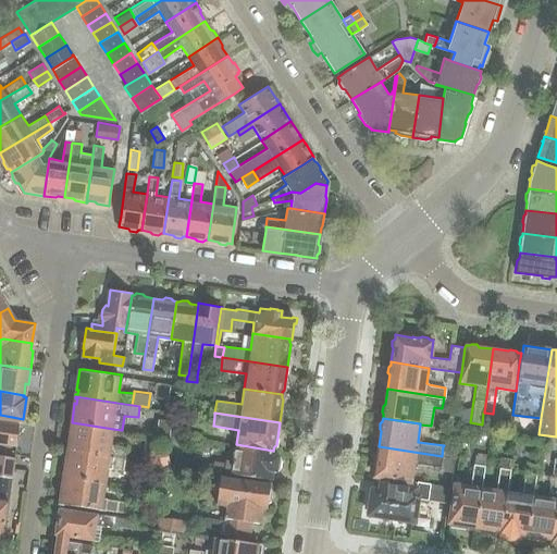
[(164,419),(158,425),(157,432),(170,434),(172,420),(164,419)]
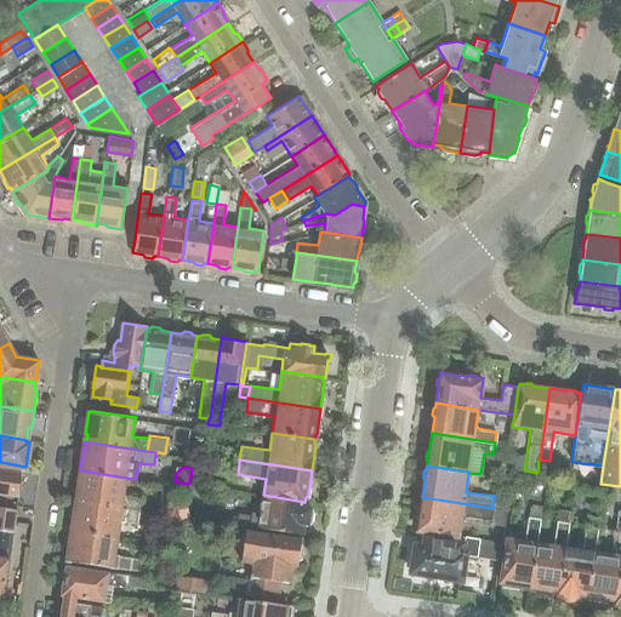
[(0,492),(18,496),(22,472),(0,468),(0,492)]
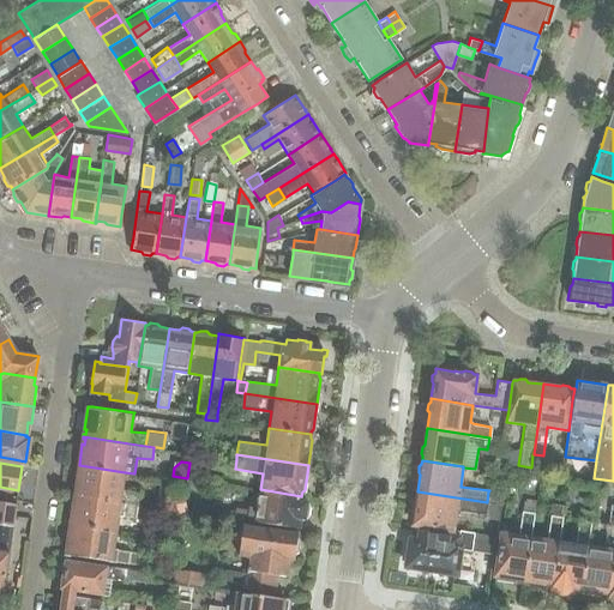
[(125,472),(79,465),(76,487),(78,487),(77,493),(74,491),(74,495),(137,503),(139,491),(124,489),(125,472)]
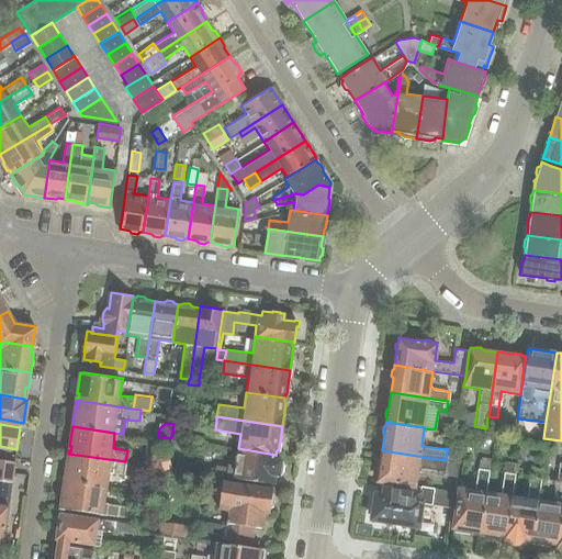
[(225,481),(225,480),(225,477),(273,483),(274,474),(276,474),(280,472),(282,469),(283,465),(282,461),(278,458),(278,455),(276,455),(238,448),(236,465),(227,464),(227,466),(215,465),(213,479),(223,481),(225,481)]
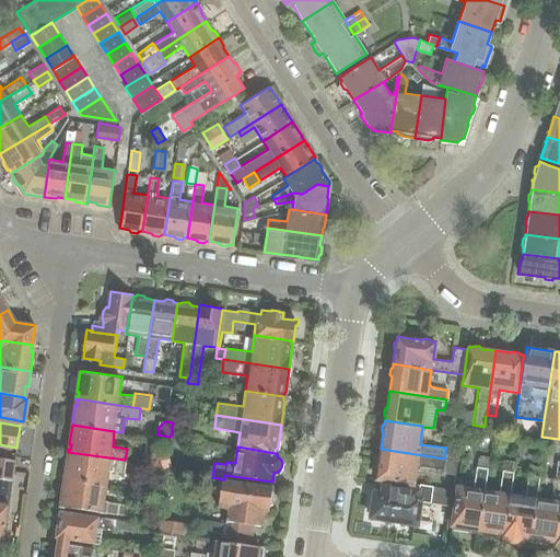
[(376,465),(375,471),(377,474),(376,478),(387,479),(415,484),(417,466),(443,470),(444,459),(381,449),(378,463),(376,465)]
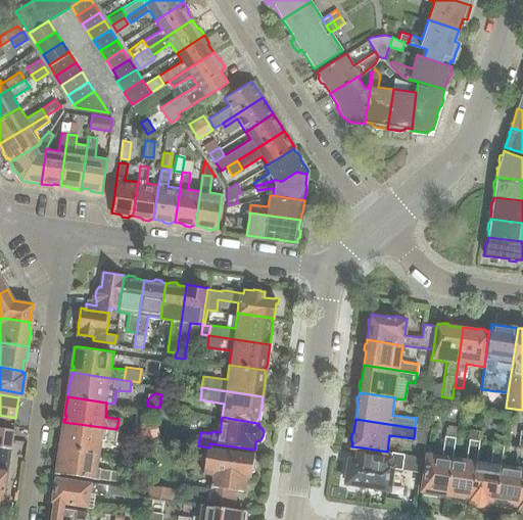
[(416,419),(415,428),(426,429),(427,421),(416,419)]
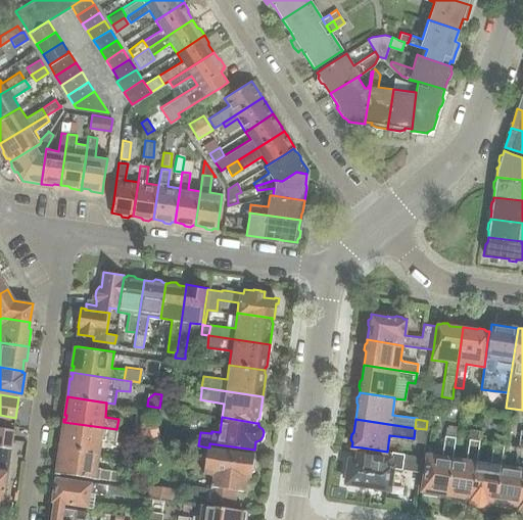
[(102,438),(115,440),(116,429),(63,422),(63,424),(65,424),(64,428),(62,428),(59,446),(99,453),(102,438)]
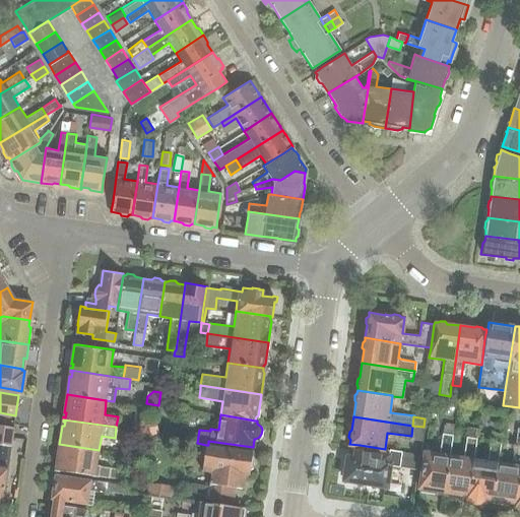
[(443,423),(442,433),(452,435),(453,425),(443,423)]
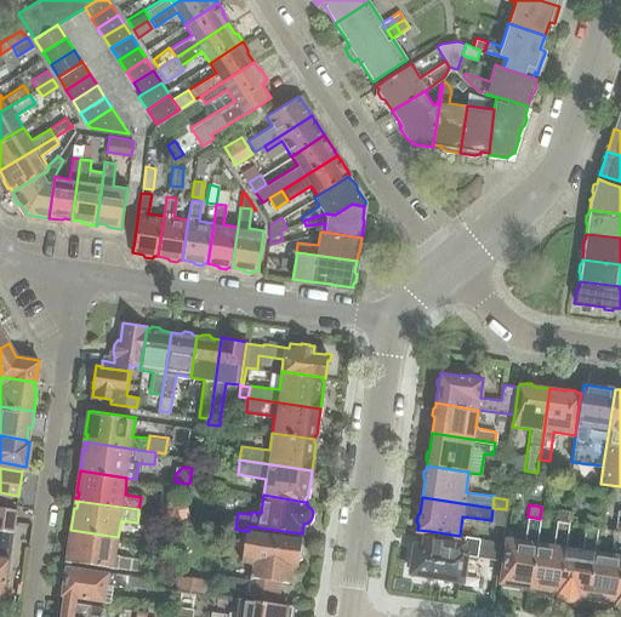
[(16,508),(0,506),(0,516),(15,520),(16,508)]
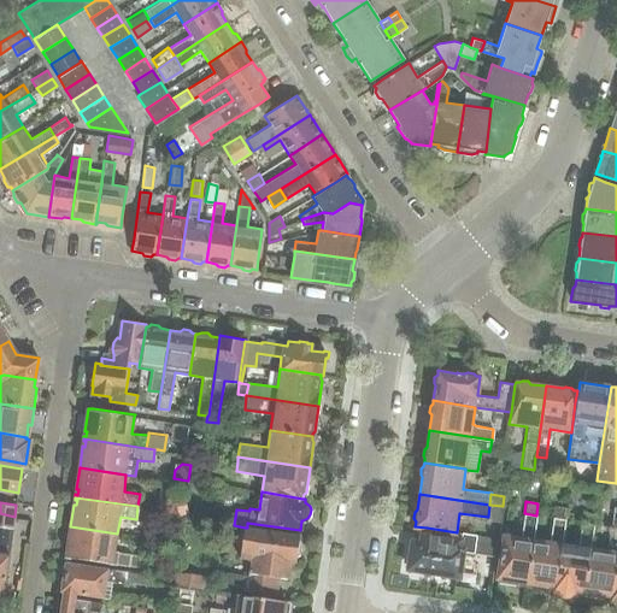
[(488,517),(487,520),(500,522),(503,506),(489,505),(488,517)]
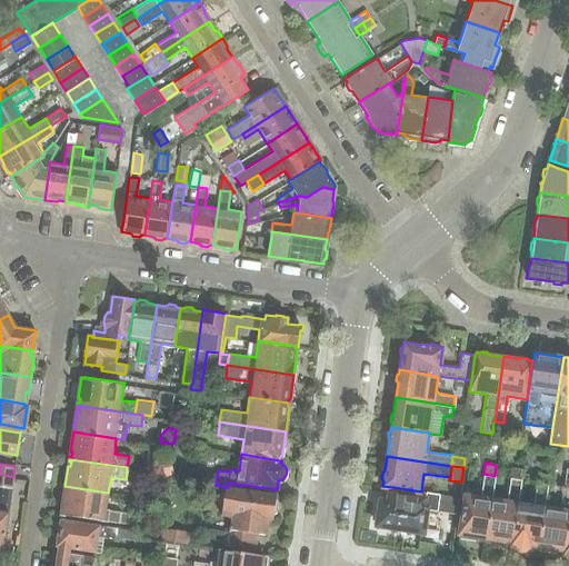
[(512,466),(510,478),(521,479),(522,467),(512,466)]
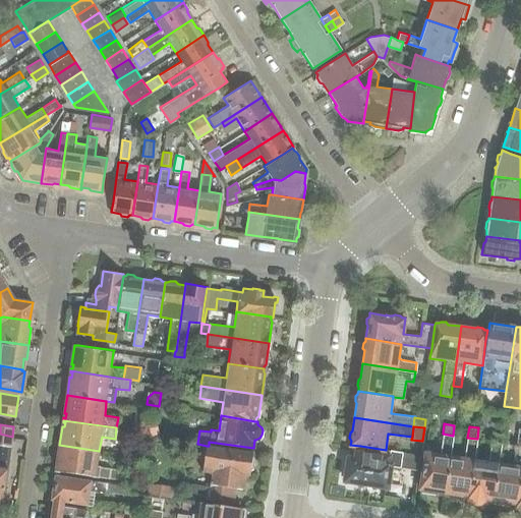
[(116,427),(115,439),(128,441),(129,441),(130,434),(131,429),(116,427)]
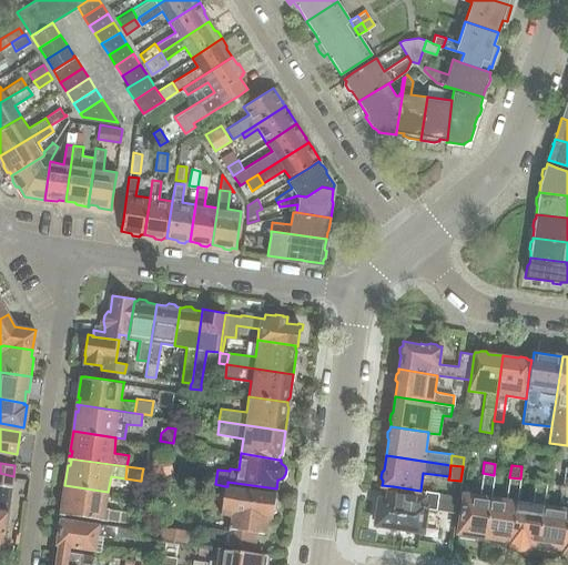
[(538,471),(536,481),(546,483),(548,472),(538,471)]
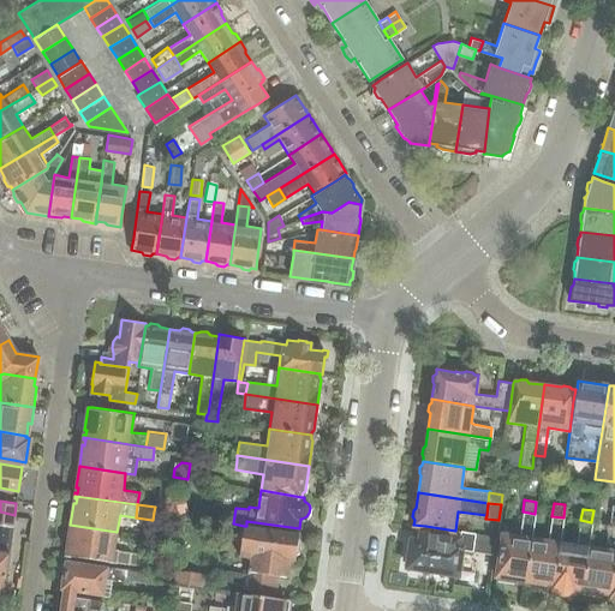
[(0,523),(12,527),(12,526),(15,515),(0,511),(0,523)]
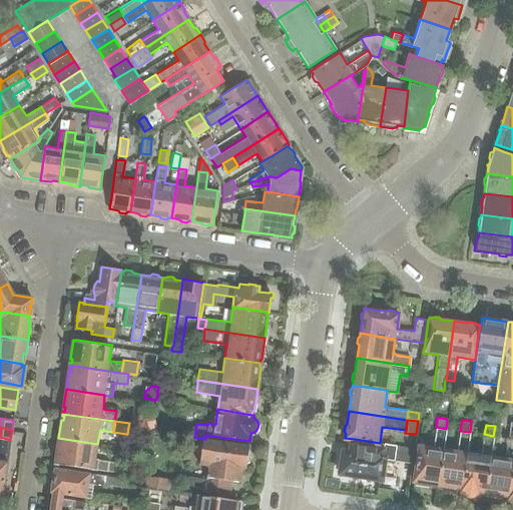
[(419,444),(415,473),(413,483),(431,486),(432,483),(436,484),(436,487),(438,487),(444,448),(443,448),(446,429),(436,427),(433,446),(419,444)]
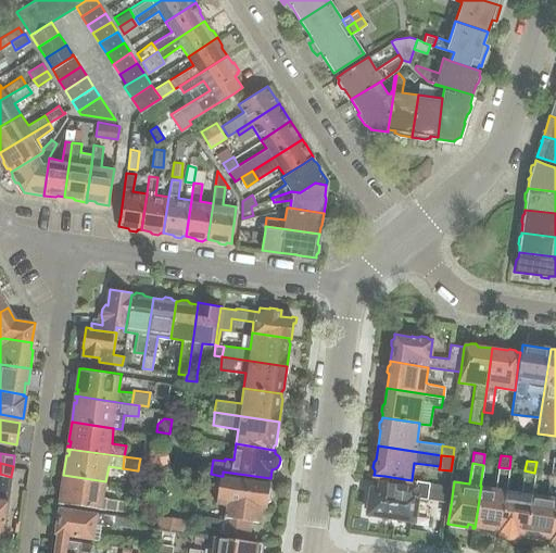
[(481,486),(475,528),(493,530),(493,527),(498,528),(497,531),(500,531),(501,532),(507,489),(506,489),(509,468),(498,467),(495,488),(481,486)]
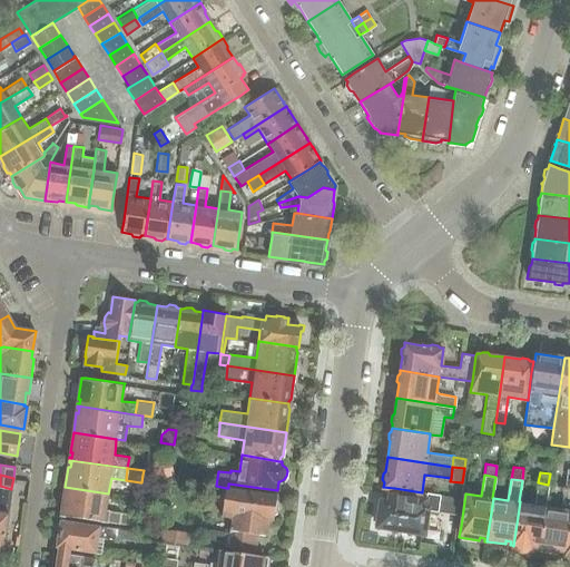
[(513,546),(512,545),(512,546),(511,549),(530,551),(531,548),(532,548),(532,545),(538,546),(537,549),(539,549),(546,506),(544,506),(548,485),(538,482),(534,504),(520,501),(513,546)]
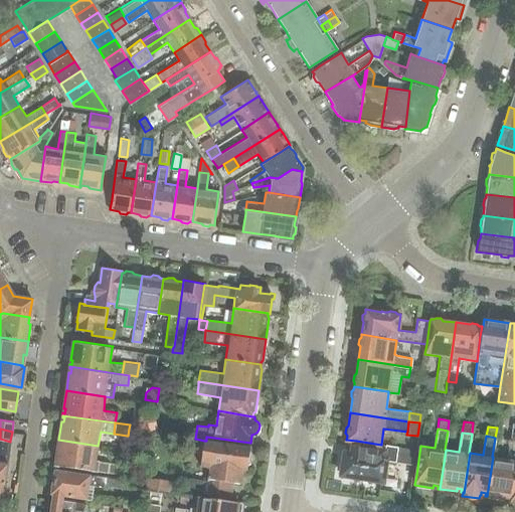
[(0,494),(3,495),(9,451),(10,442),(0,439),(0,494)]
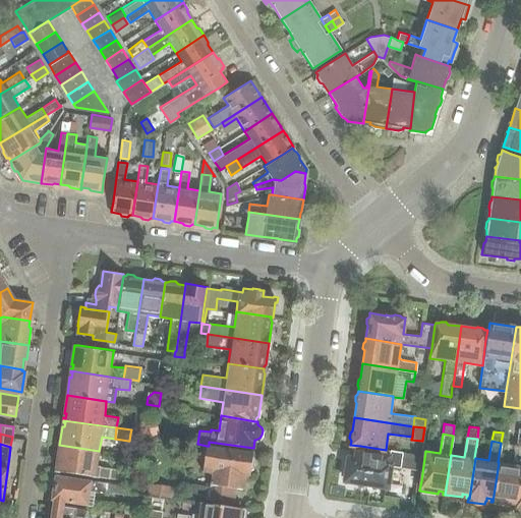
[(56,467),(56,470),(60,471),(109,477),(111,467),(97,465),(99,451),(59,445),(57,463),(59,463),(58,467),(56,467)]
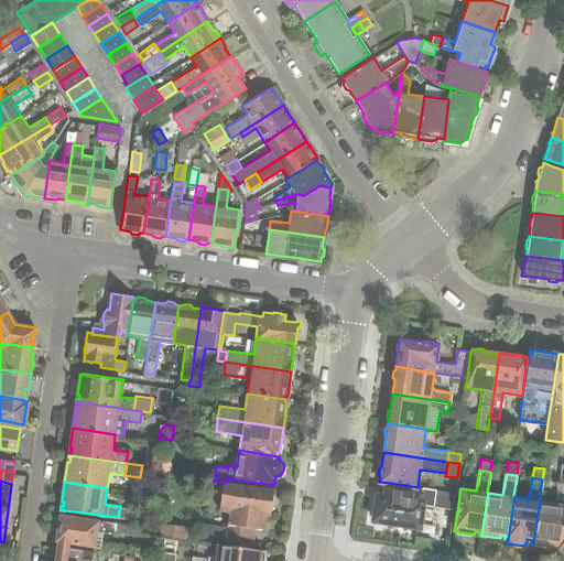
[(274,488),(226,482),(226,483),(224,483),(219,511),(228,513),(226,526),(207,522),(206,533),(223,536),(221,540),(231,541),(231,546),(216,543),(216,545),(266,551),(266,550),(252,548),(252,547),(249,547),(251,527),(263,529),(266,514),(270,514),(271,509),(274,506),(275,497),(273,494),(274,488)]
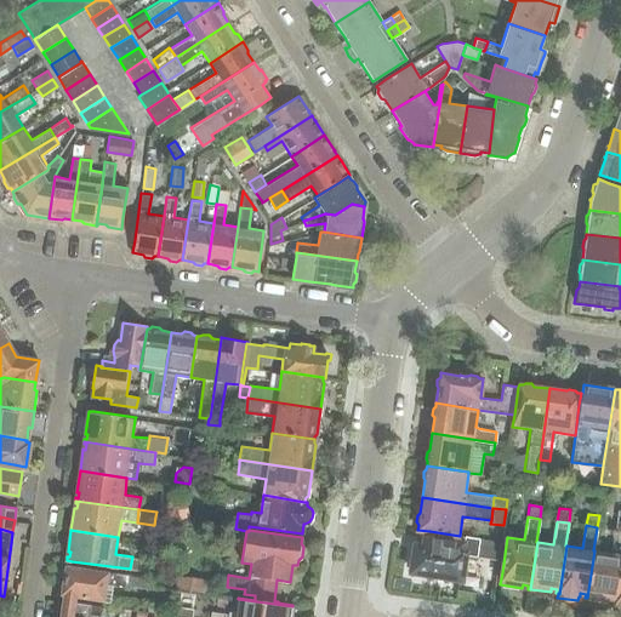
[(615,606),(616,606),(620,570),(620,530),(614,530),(610,553),(594,550),(587,598),(609,601),(609,598),(615,598),(614,601),(615,603),(615,606)]
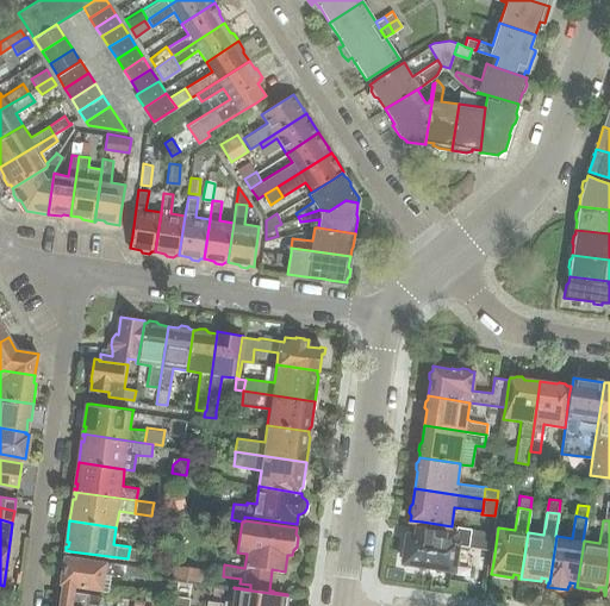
[(404,545),(402,563),(424,567),(424,564),(448,568),(453,568),(455,557),(456,545),(467,547),(470,530),(455,528),(455,531),(450,530),(429,528),(418,526),(416,536),(408,535),(406,545),(404,545)]
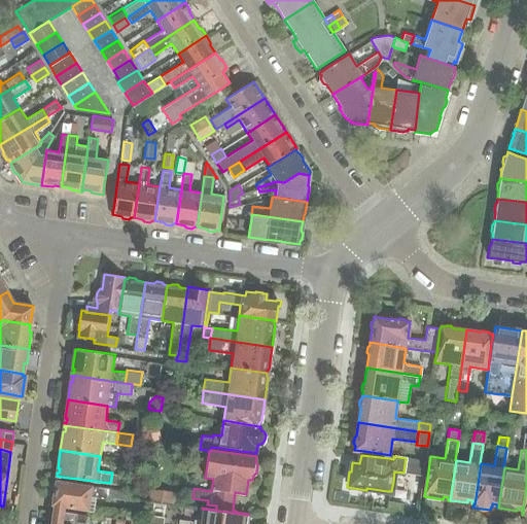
[(112,473),(110,483),(118,485),(120,474),(112,473)]
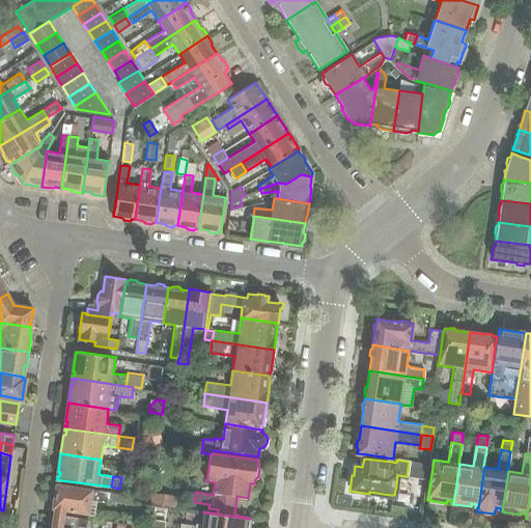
[(109,502),(111,492),(58,484),(56,495),(54,497),(53,503),(55,505),(54,508),(89,515),(91,500),(109,502)]
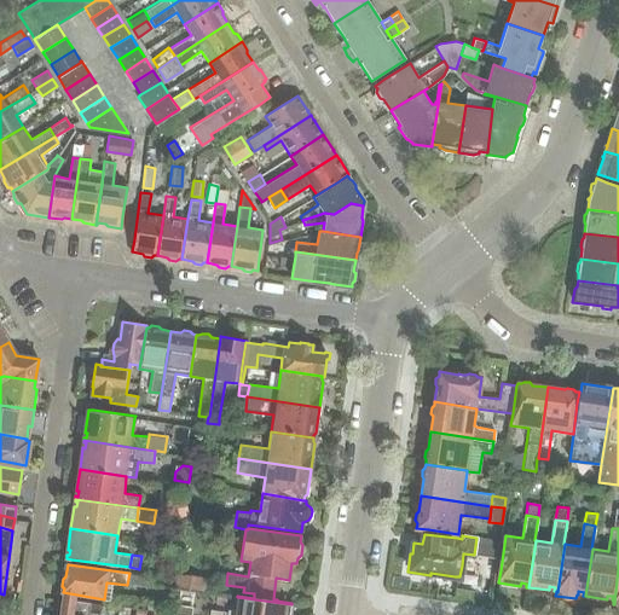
[(204,592),(207,578),(175,573),(173,587),(204,592)]
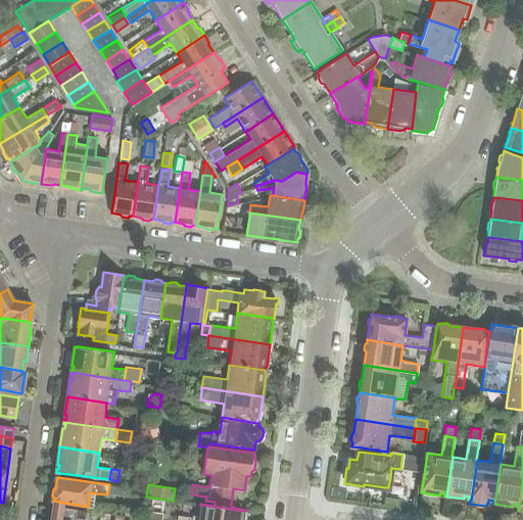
[(134,501),(132,514),(143,515),(145,503),(134,501)]
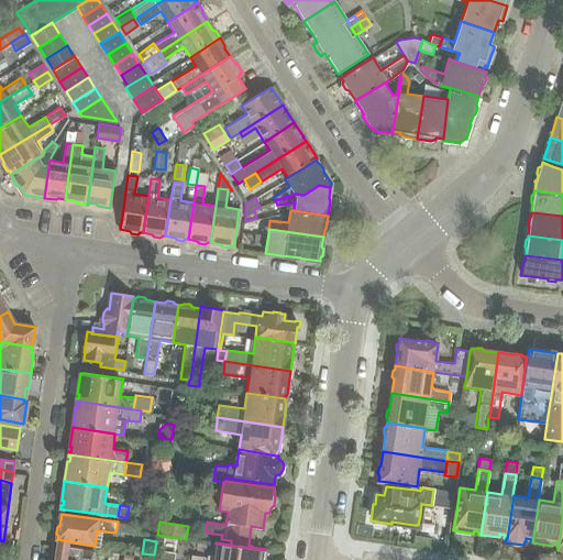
[(263,559),(265,550),(216,544),(214,556),(207,555),(207,557),(191,555),(189,559),(263,559)]
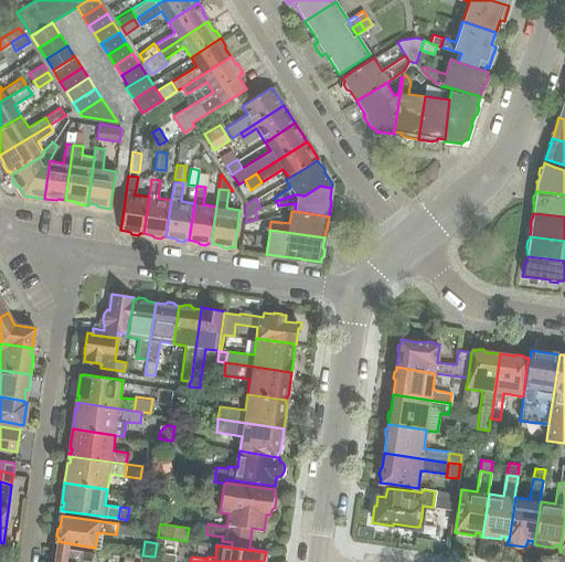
[(81,561),(82,560),(83,550),(68,548),(57,547),(54,561),(81,561)]
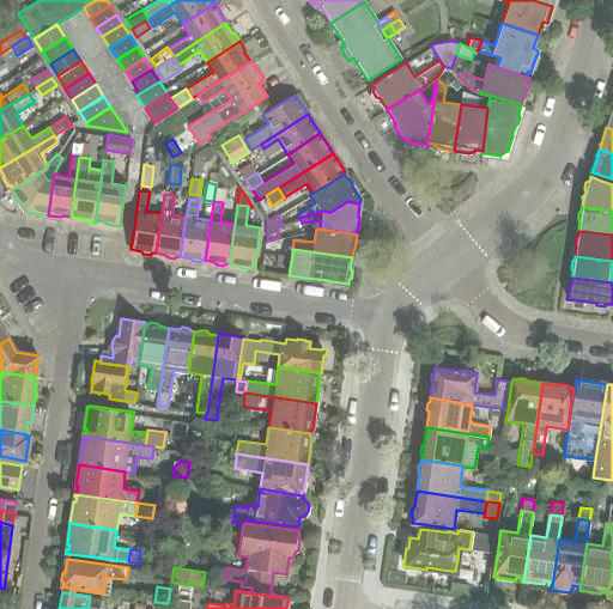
[(189,608),(192,600),(177,597),(176,608),(177,608),(189,608)]
